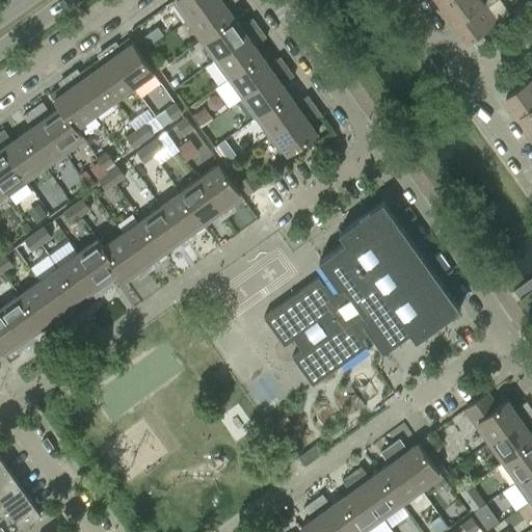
[(186,21),(214,0),(171,0),(186,21)]
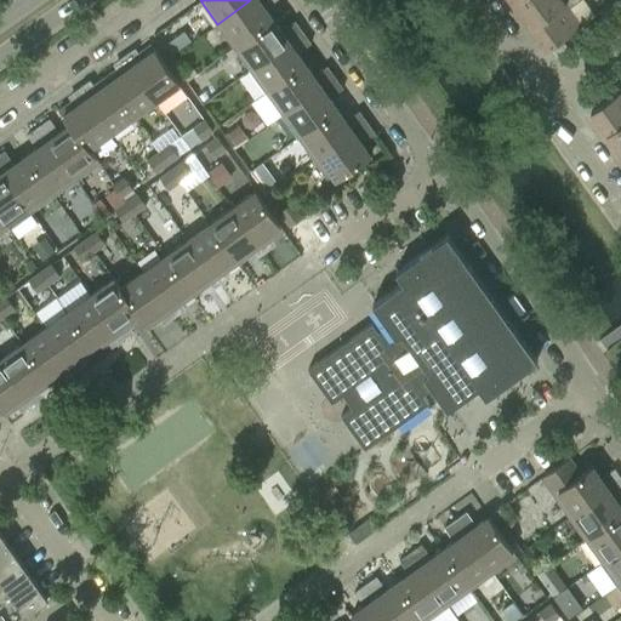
[(273,18),(265,7),(262,3),(265,0),(266,0),(269,4),(274,0),(250,0),(217,24),(234,46),(273,18)]
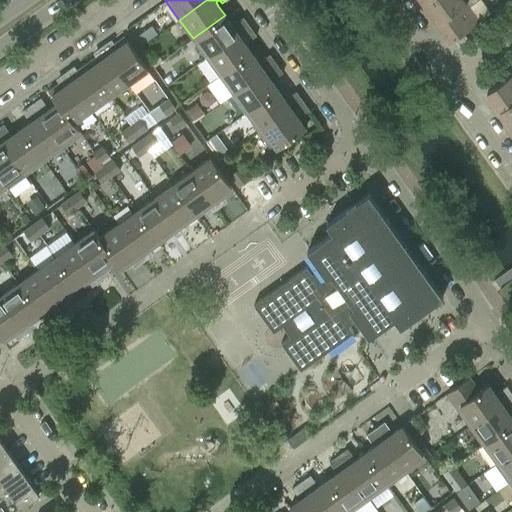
[(437,23),(466,2),(464,0),(431,0),(424,5),(437,23)]
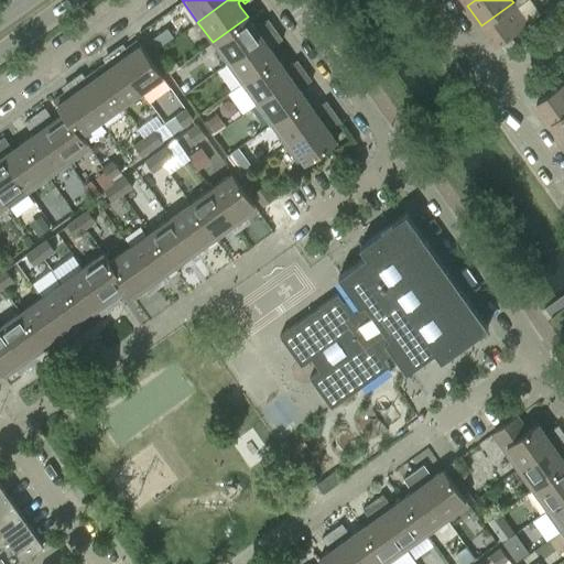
[(496,45),(528,23),(513,2),(481,25),(496,45)]
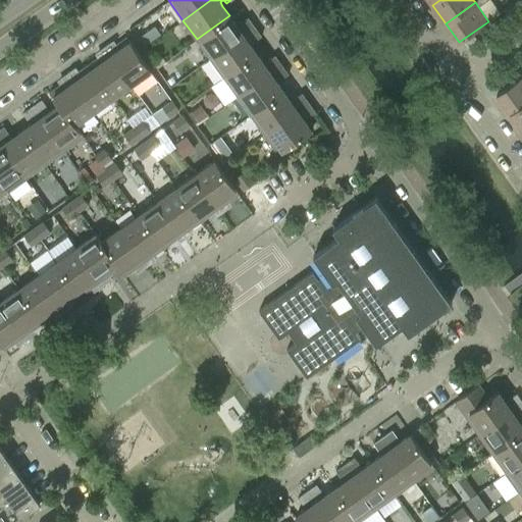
[(210,58),(254,27),(248,17),(240,22),(243,25),(239,29),(229,15),(197,39),(210,58)]
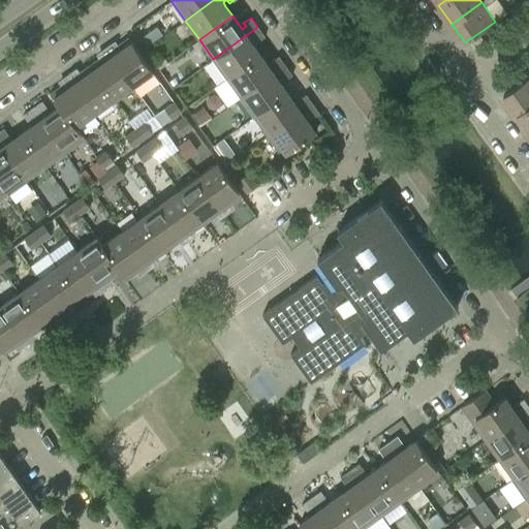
[(259,54),(253,44),(250,40),(254,38),(256,41),(265,36),(257,27),(213,59),(226,78),(259,54)]
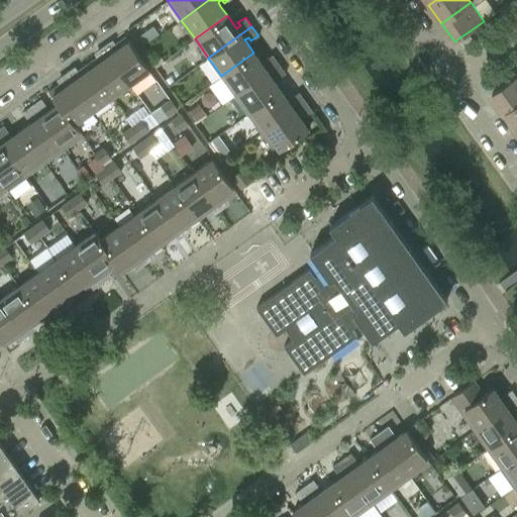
[(148,70),(125,36),(112,46),(109,41),(103,46),(129,83),(148,70)]
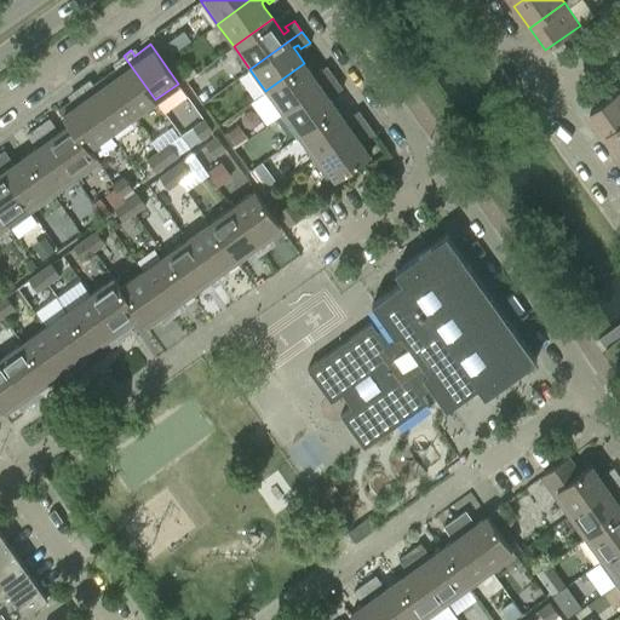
[(155,99),(124,56),(116,61),(120,65),(104,76),(132,116),(155,99)]
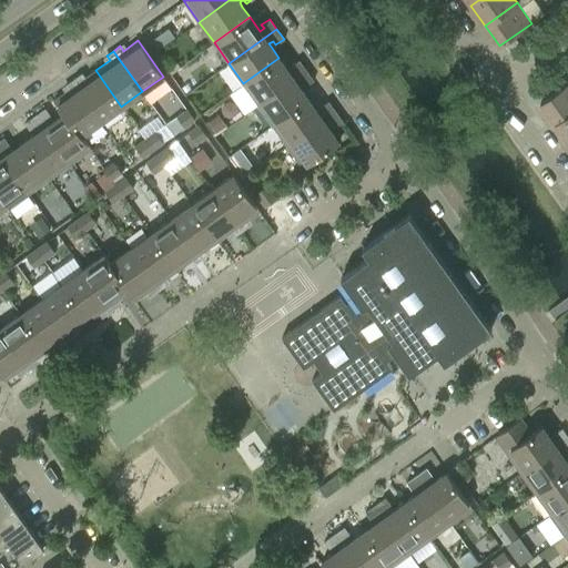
[(257,104),(306,70),(298,60),(291,66),(293,70),(290,72),(279,58),(243,83),(257,104)]
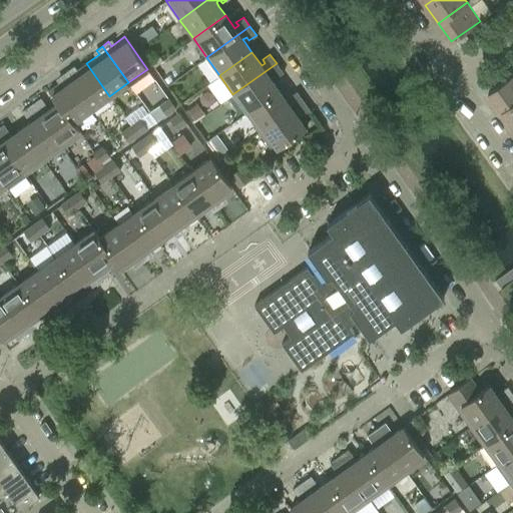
[(109,96),(86,63),(74,72),(71,68),(65,72),(91,109),(109,96)]
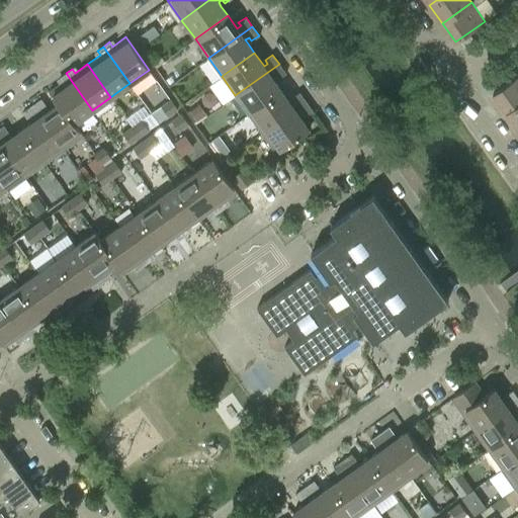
[(281,90),(274,81),(272,77),(275,75),(278,78),(285,73),(279,64),(235,95),(249,113),(281,90)]
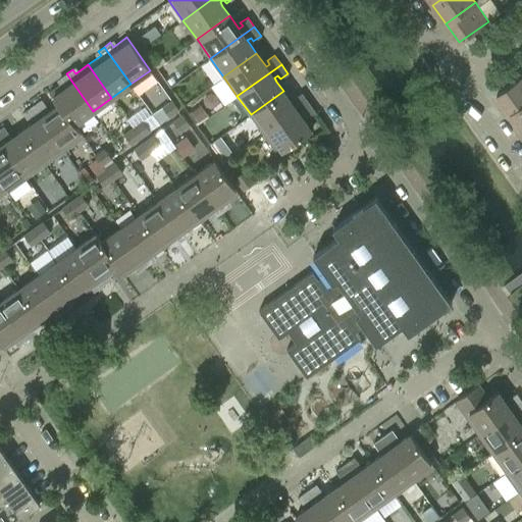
[(93,111),(66,73),(60,77),(63,83),(49,92),(57,104),(58,103),(73,124),(74,123),(93,111)]
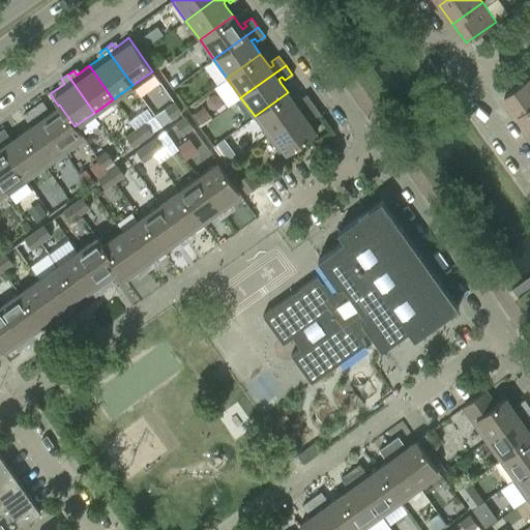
[(518,115),(529,105),(529,77),(503,95),(518,115)]
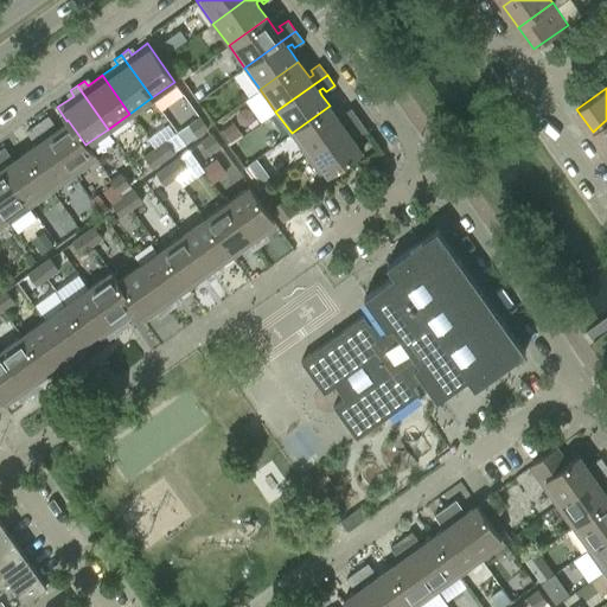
[(307,155),(358,119),(351,108),(342,114),(345,119),(340,121),(330,106),(292,133),(307,155)]
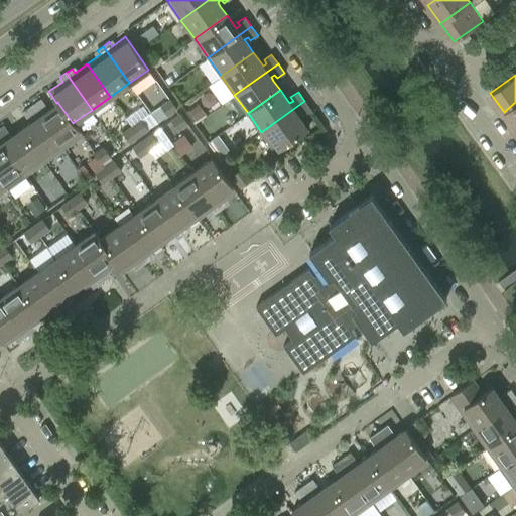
[(83,134),(74,122),(73,123),(57,102),(56,103),(45,112),(42,108),(46,106),(40,98),(31,105),(62,148),(83,134)]
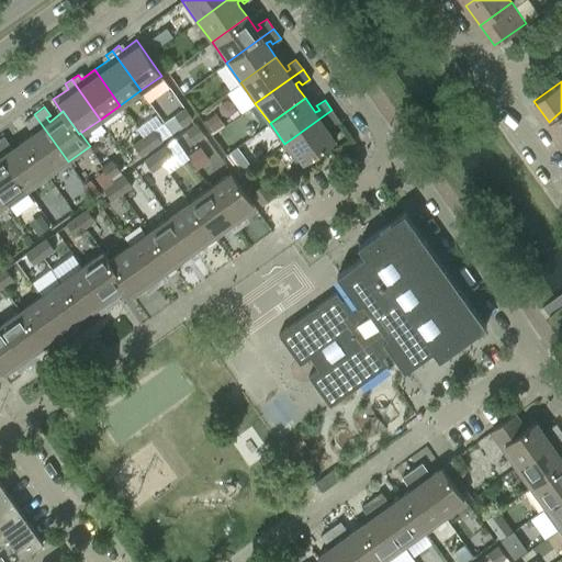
[(192,117),(184,108),(175,115),(182,125),(192,117)]
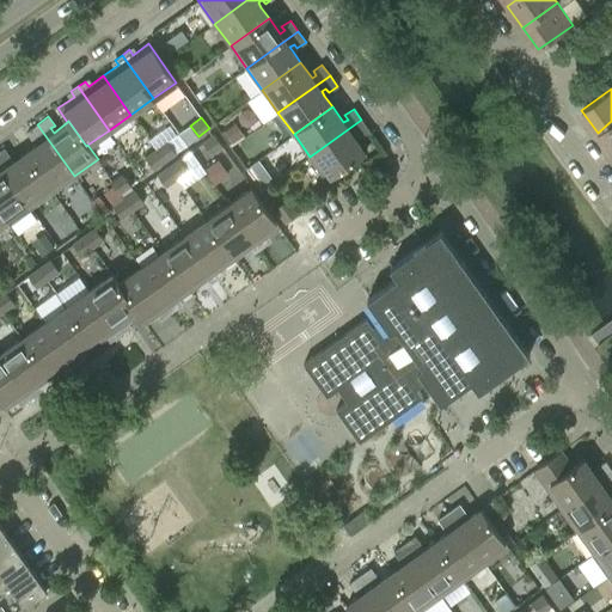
[(365,152),(356,140),(353,136),(357,133),(360,138),(369,130),(361,120),(310,157),(326,179),(365,152)]
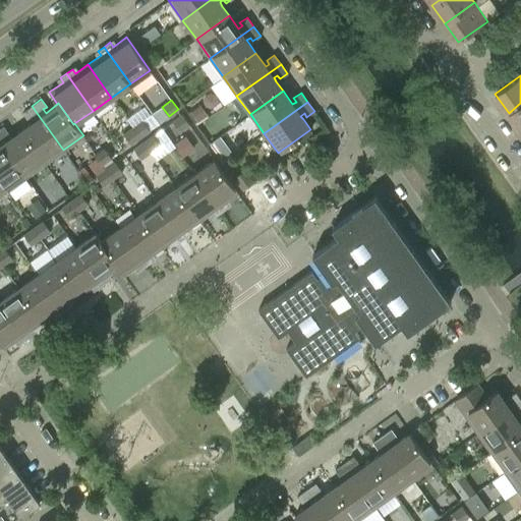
[(520,130),(520,103),(509,113),(520,130)]
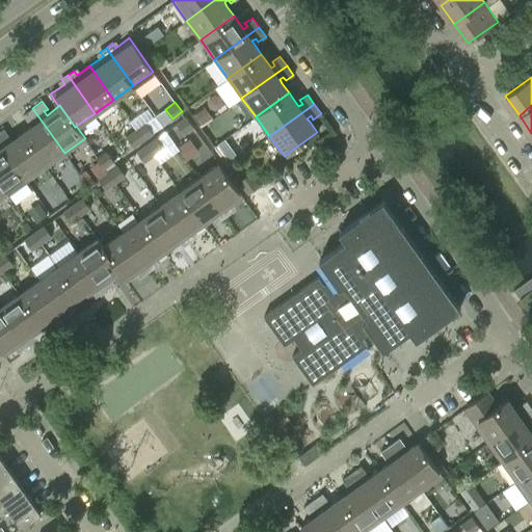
[(64,153),(32,108),(23,114),(28,123),(32,120),(34,124),(21,133),(46,166),(64,153)]
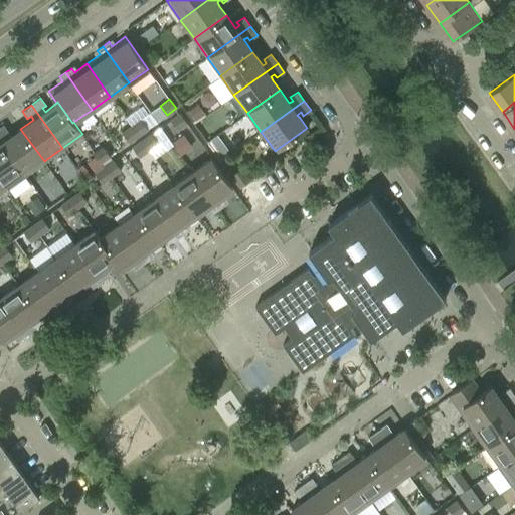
[(186,123),(180,113),(170,120),(177,129),(186,123)]
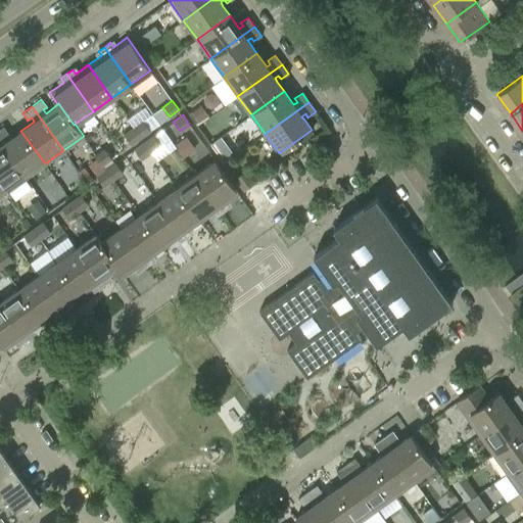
[(150,131),(143,121),(134,128),(140,138),(150,131)]
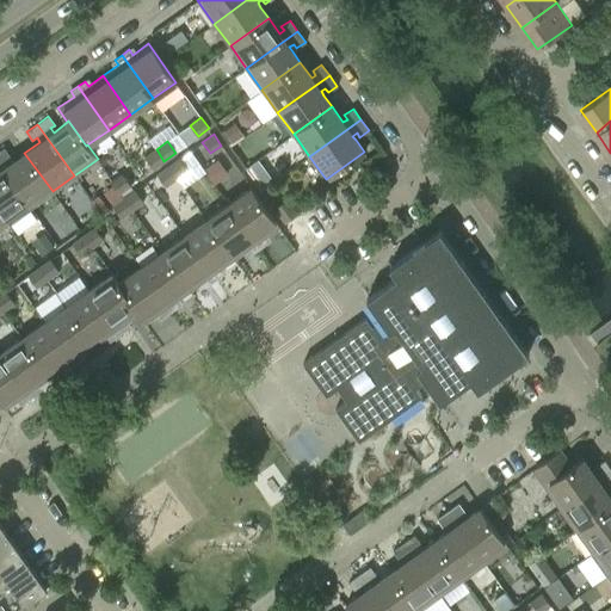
[(53,191),(24,153),(10,164),(6,160),(11,156),(4,148),(0,149),(0,165),(30,208),(38,218),(60,203),(51,192),(53,191)]
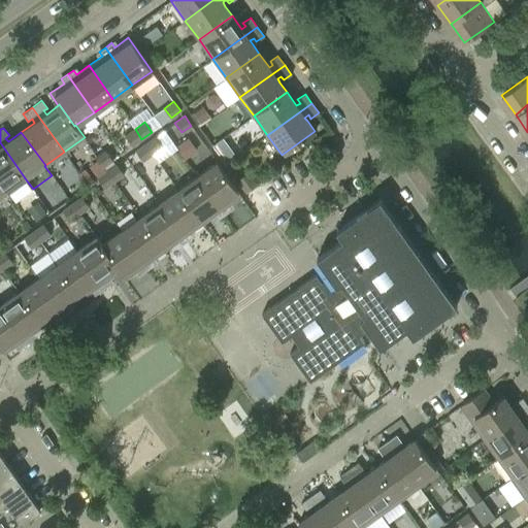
[(141,139),(135,129),(125,136),(132,145),(141,139)]
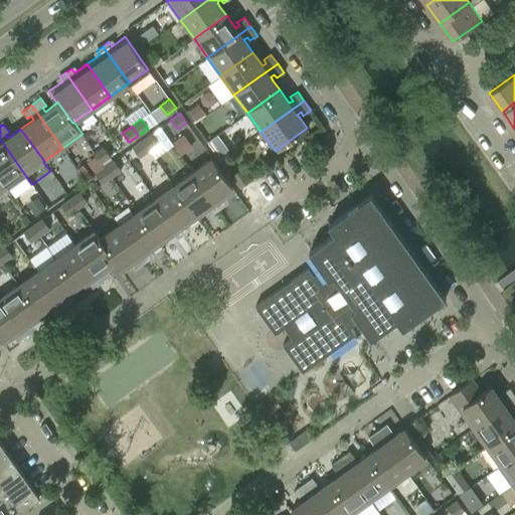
[(158,143),(151,134),(142,140),(148,150),(158,143)]
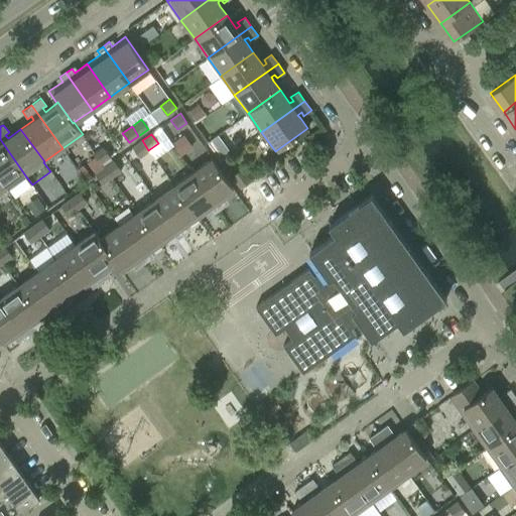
[(25,175),(0,139),(0,179),(6,188),(25,175)]
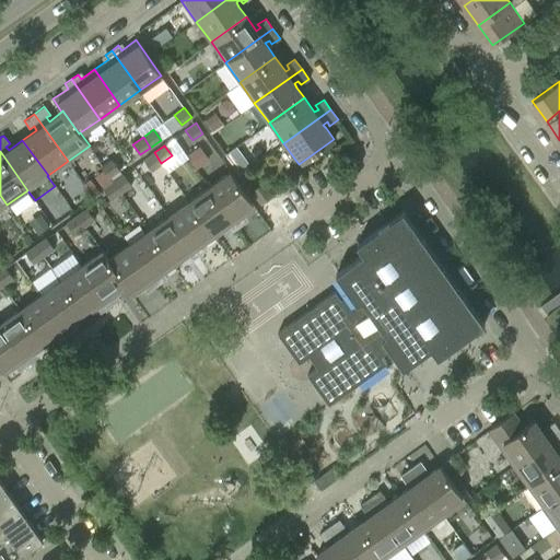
[(161,163),(154,152),(144,160),(151,170),(161,163)]
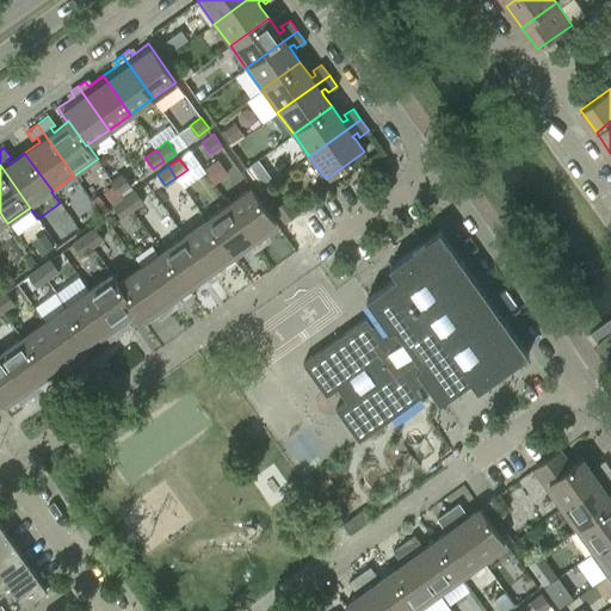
[(130,185),(122,174),(111,181),(118,193),(130,185)]
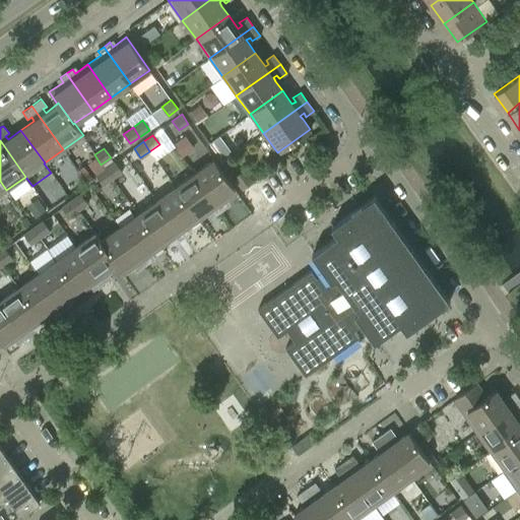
[(238,192),(214,159),(194,174),(220,211),(226,206),(223,202),(238,192)]
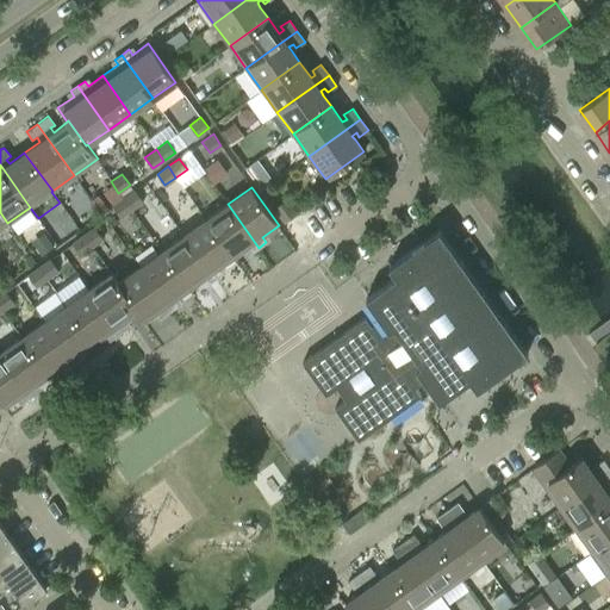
[(143,201),(135,190),(124,198),(131,209),(143,201)]
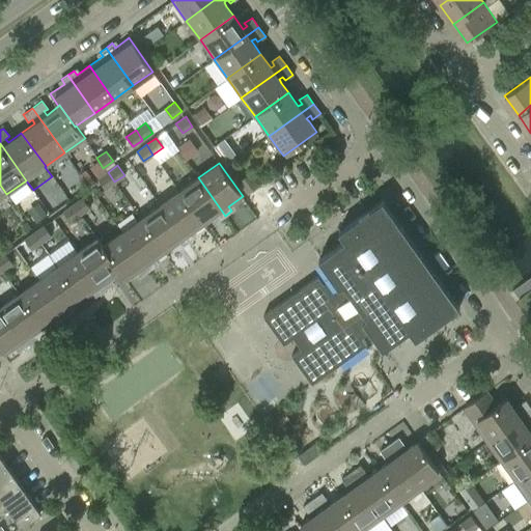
[(114,182),(108,172),(98,179),(105,189),(114,182)]
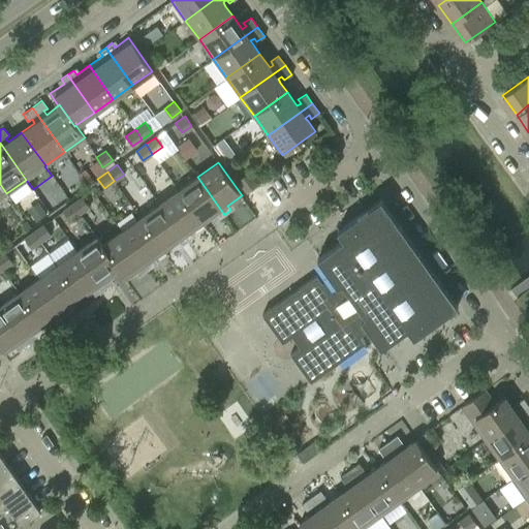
[(257,185),(248,173),(238,180),(247,192),(257,185)]
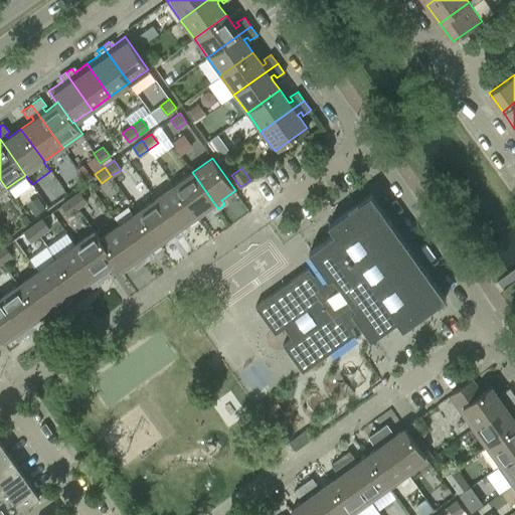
[(218,209),(192,172),(174,185),(197,217),(210,208),(213,213),(218,209)]
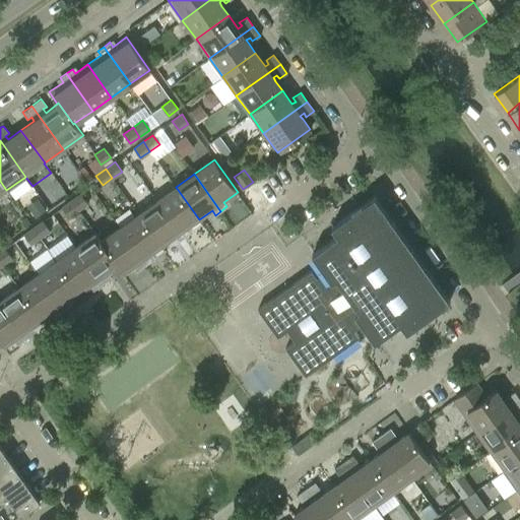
[(199,219),(176,187),(156,200),(183,238),(189,234),(186,229),(199,219)]
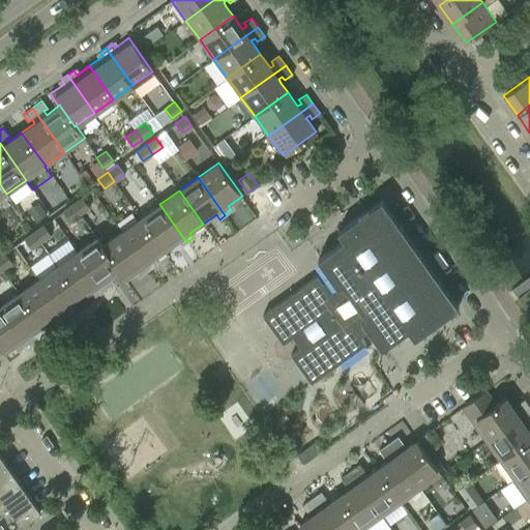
[(89,207),(82,198),(72,204),(80,214),(89,207)]
